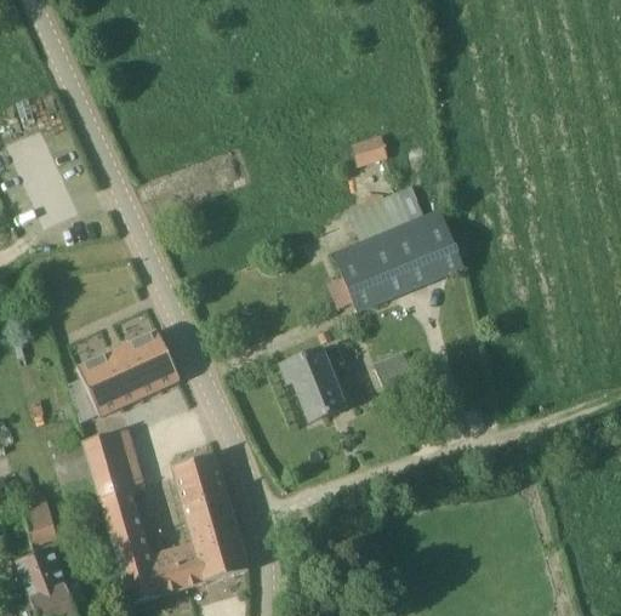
[(382,133),(351,143),(358,166),(388,157),(382,133)]
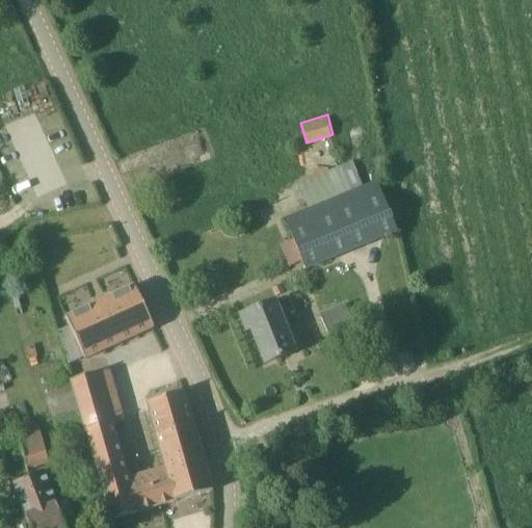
[(306,267),(368,241),(398,229),(377,178),(285,216),(306,267)]
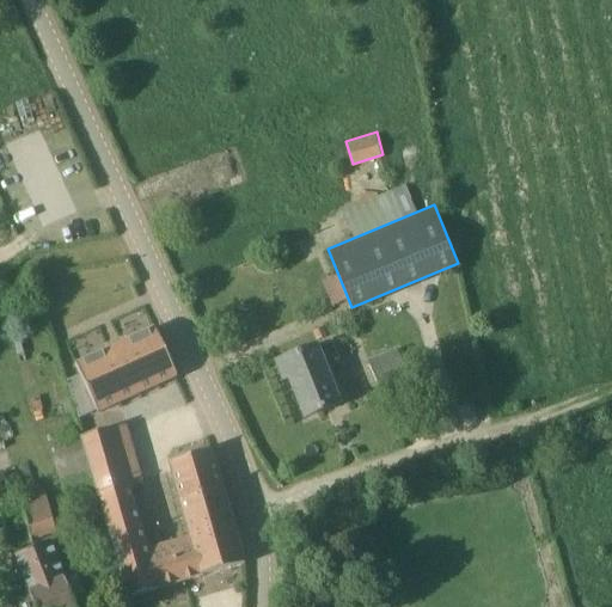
[(77,365),(97,414),(154,390),(176,380),(155,331),(133,341),(77,365)]
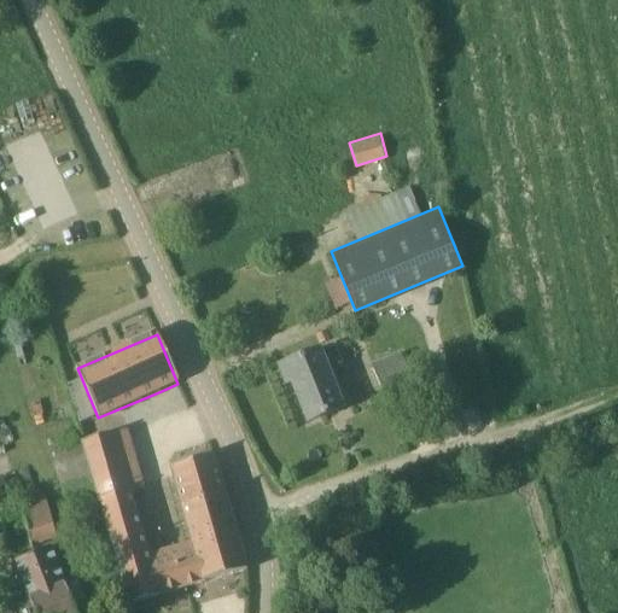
[(308,419),(347,404),(330,363),(343,358),(337,344),(324,349),(322,345),(280,363),(287,380),(292,379),(308,419)]
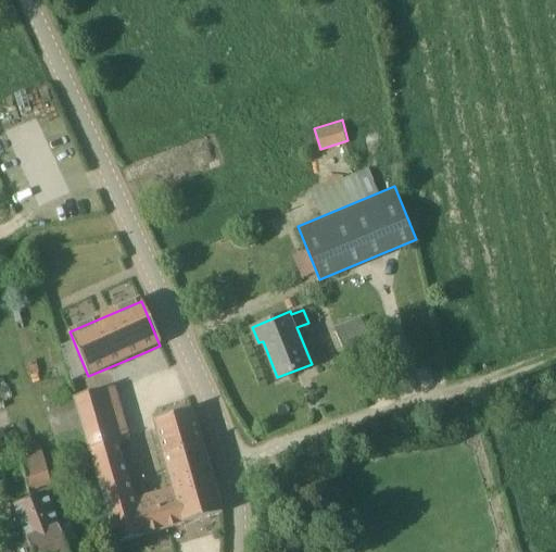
[(358,315),(333,326),(345,353),(370,342),(358,315)]
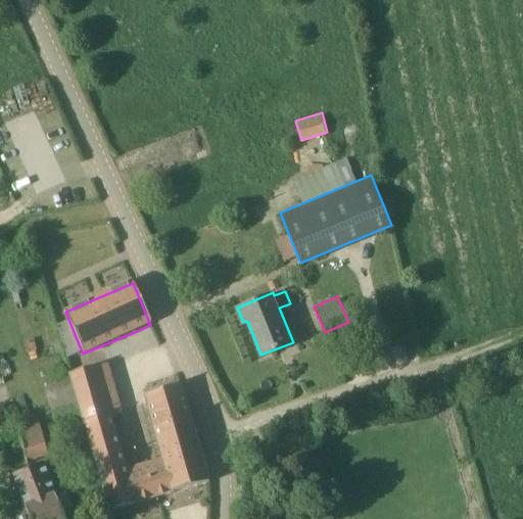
[(82,418),(68,374),(66,374),(62,363),(42,369),(45,380),(48,379),(50,387),(46,388),(57,425),(82,418)]
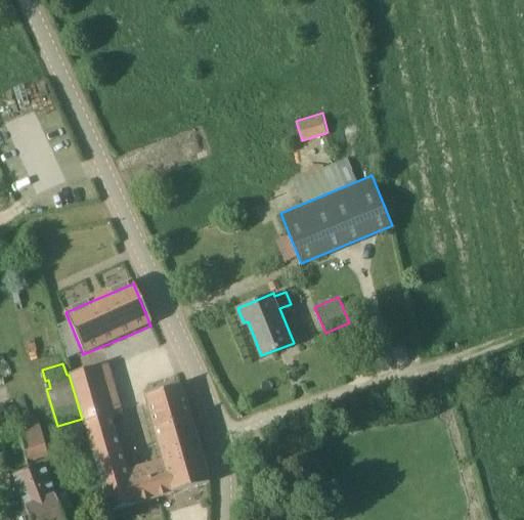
[(102,488),(108,509),(210,479),(187,402),(181,383),(141,394),(147,415),(163,465),(130,475),(112,414),(107,415),(106,412),(93,366),(69,375),(82,419),(102,488)]
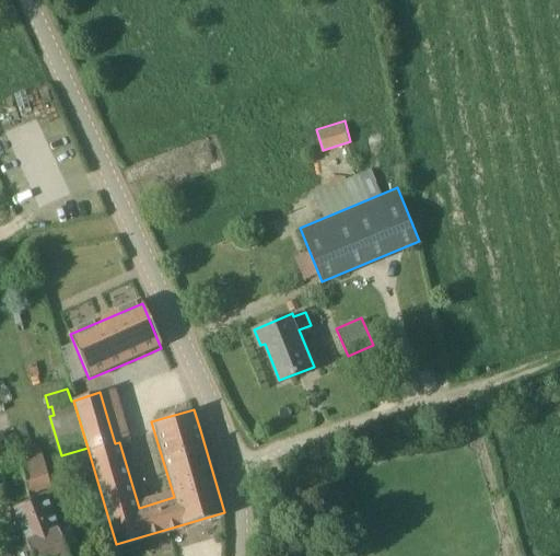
[(0,509),(54,494),(41,448),(0,459),(0,509)]
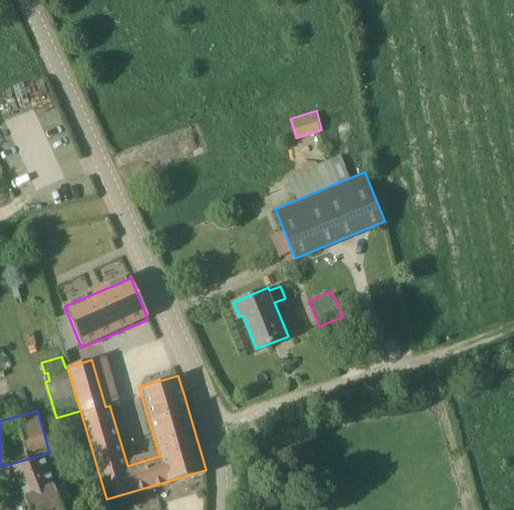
[(64,509),(45,455),(8,467),(10,473),(14,472),(26,509),(24,509),(64,509)]
